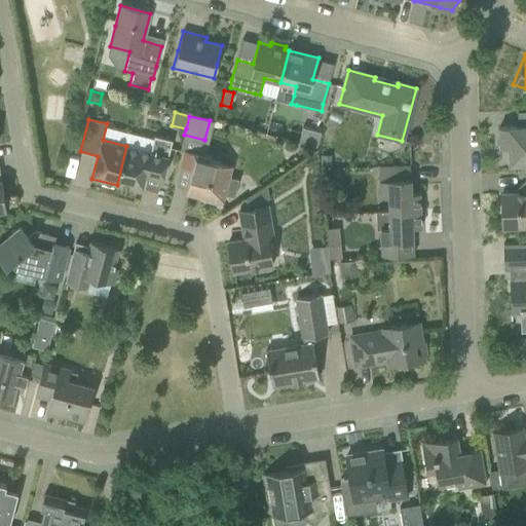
[(525,125),(519,126),(499,127),(499,148),(509,148),(509,164),(525,162),(525,125)]
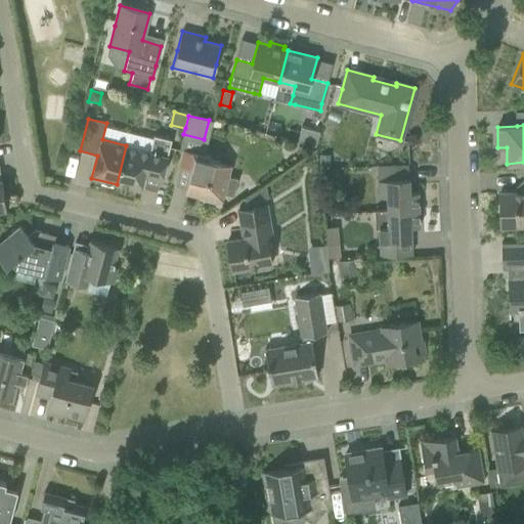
[(316,145),(320,132),(301,127),(298,140),(316,145)]
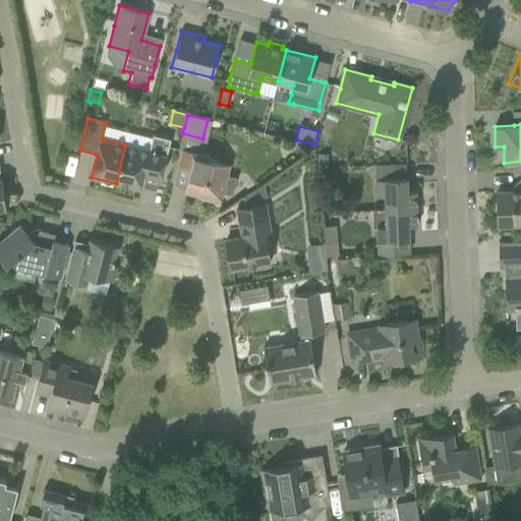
[(125,145),(116,183),(139,189),(143,174),(161,178),(171,138),(153,134),(149,151),(125,145)]
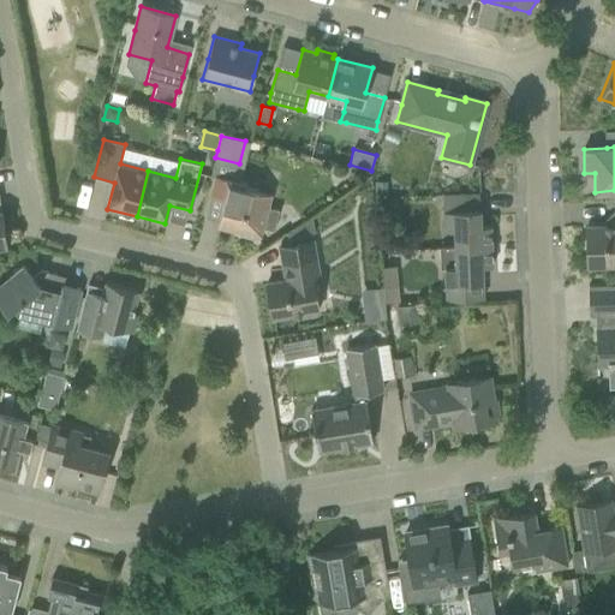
[(216,175),(212,195),(225,198),(218,227),(239,232),(238,236),(258,240),(262,227),(274,230),(279,209),(268,207),(272,193),(245,187),(246,183),(216,175)]
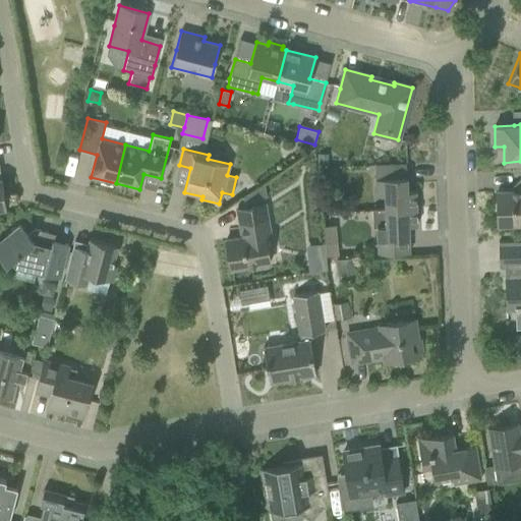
[(327,155),(316,156),(317,165),(328,165),(327,155)]
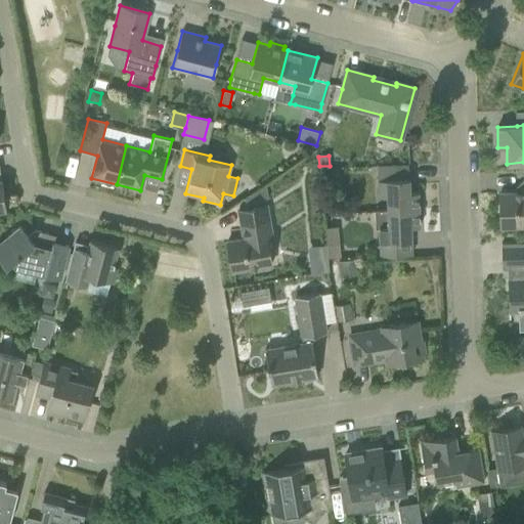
[(387,194),(388,210),(388,211),(419,210),(418,192),(409,192),(408,165),(377,167),(378,194),(387,194)]
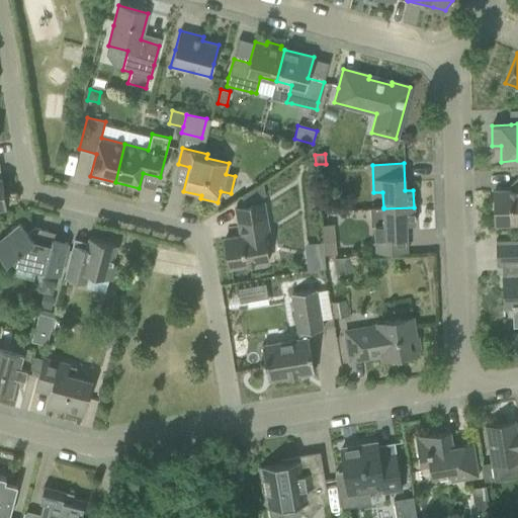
[(517,222),(517,184),(513,184),(510,188),(510,190),(494,191),(495,224),(517,222)]
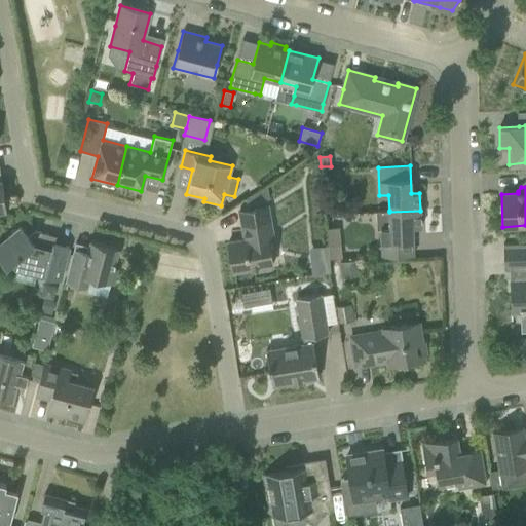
[(258,191),(245,198),(247,205),(264,202),(269,198),(267,188),(258,191)]
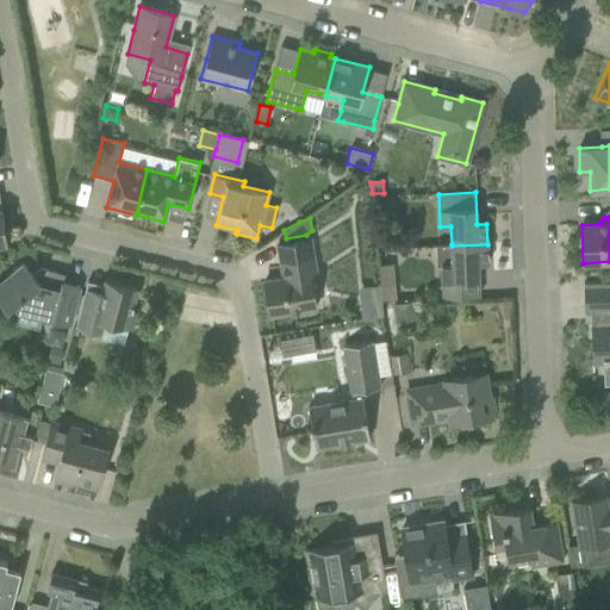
[(278,244),(280,265),(287,263),(290,277),(265,280),(271,316),(298,311),(299,315),(311,312),(311,309),(316,307),(312,290),(319,288),(311,240),(278,244)]
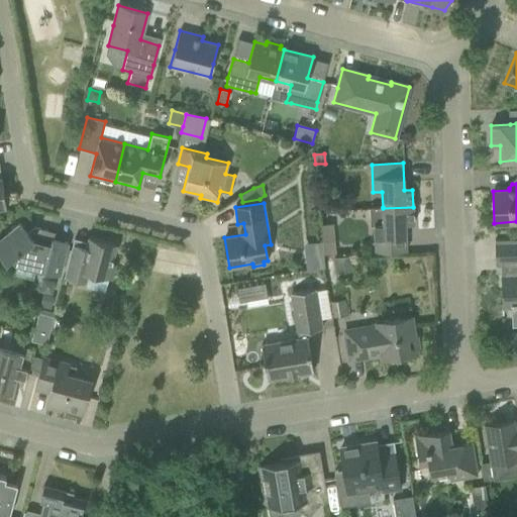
[(414,223),(413,207),(383,208),(383,207),(371,208),(371,221),(375,224),(376,251),(406,250),(405,224),(414,223)]
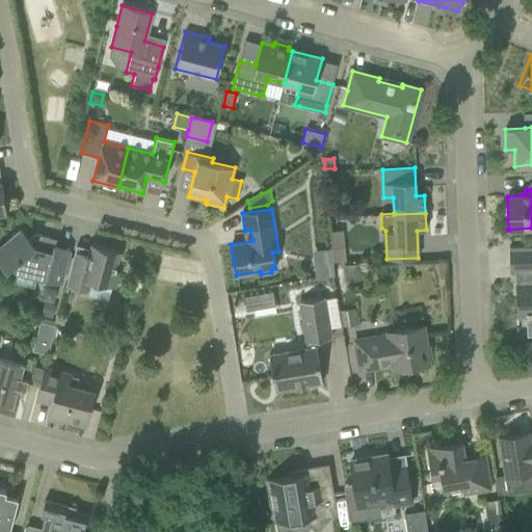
[(53,239),(49,238),(35,234),(28,240),(20,231),(4,243),(0,246),(0,262),(6,269),(20,272),(35,277),(60,284),(64,270),(70,249),(52,245),(53,239)]
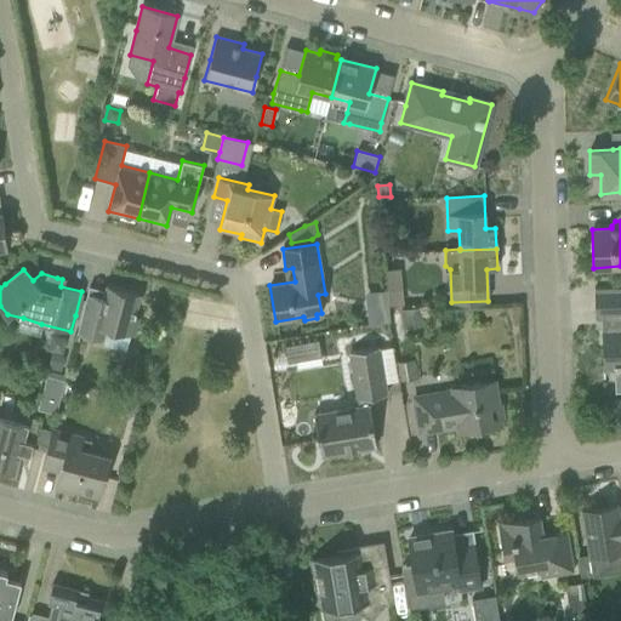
[(107,329),(110,330),(134,336),(138,318),(134,317),(140,294),(107,285),(102,302),(86,297),(80,320),(77,332),(104,340),(107,329)]
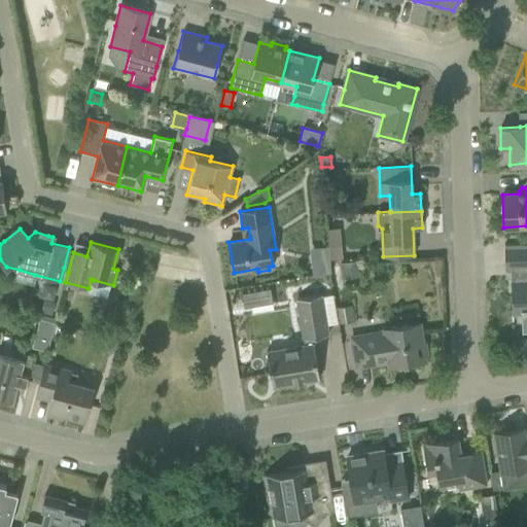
[(339,243),(327,244),(328,259),(340,258),(339,243)]
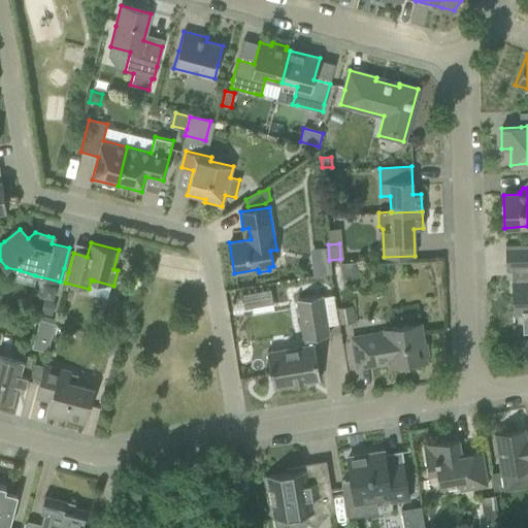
[(527,244),(526,244),(505,245),(505,271),(512,271),(516,271),(517,282),(512,282),(513,312),(514,312),(514,310),(522,309),(522,316),(523,333),(527,332),(527,244)]
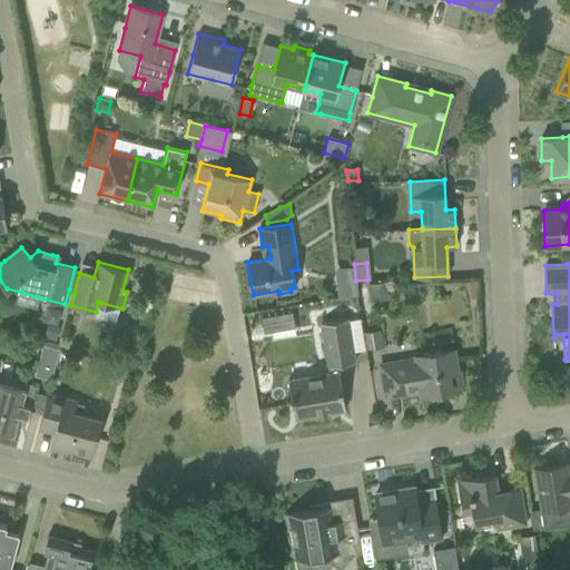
[(367,286),(371,303),(390,300),(386,282),(367,286)]
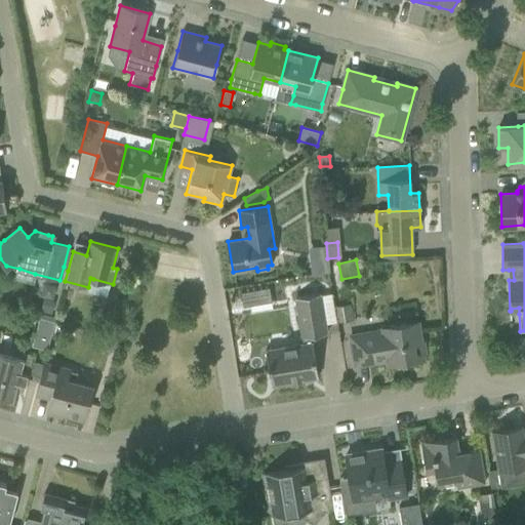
[(296,277),(281,277),(281,295),(296,296),(296,277)]
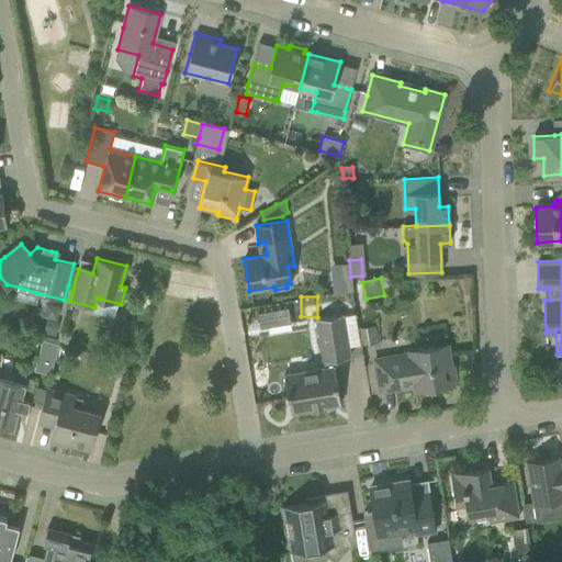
[(46,305),(42,318),(55,322),(58,308),(46,305)]
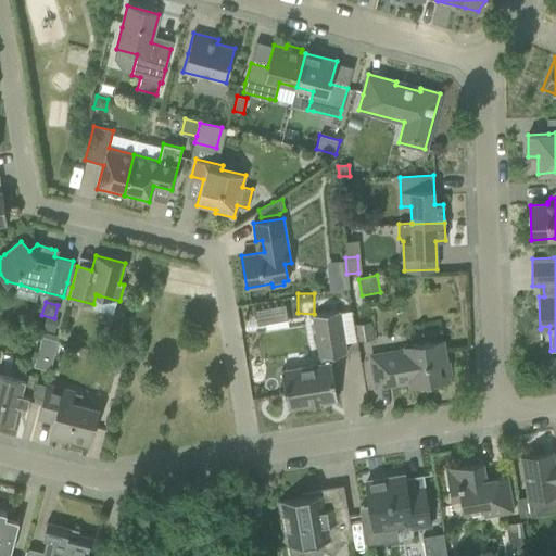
[(255,326),(287,318),(283,303),(252,311),(255,326)]
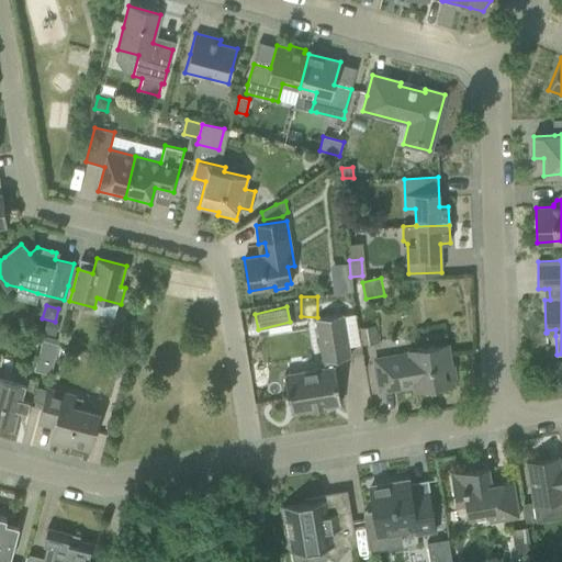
[(305,371),(284,375),(290,412),(340,403),(337,382),(334,360),(349,358),(343,314),(322,317),(316,318),(325,368),(305,371)]
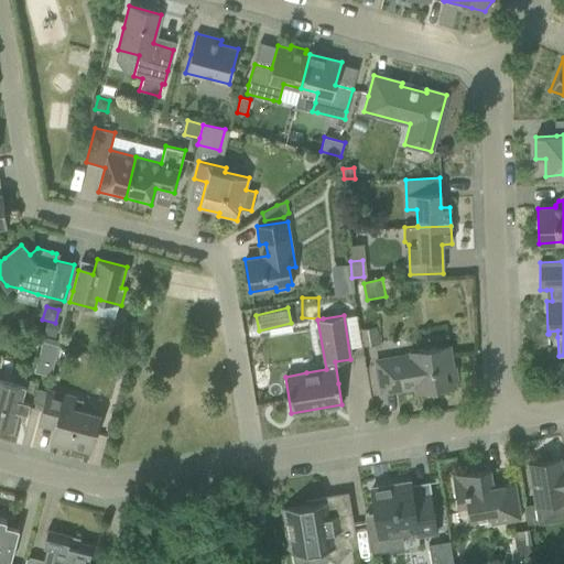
[(45,322),(42,336),(54,339),(57,325),(45,322)]
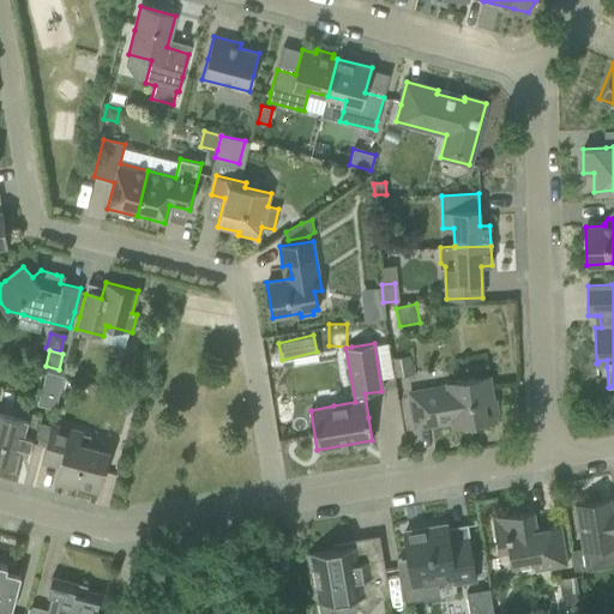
[(55,409),(64,375),(46,371),(37,404),(55,409)]
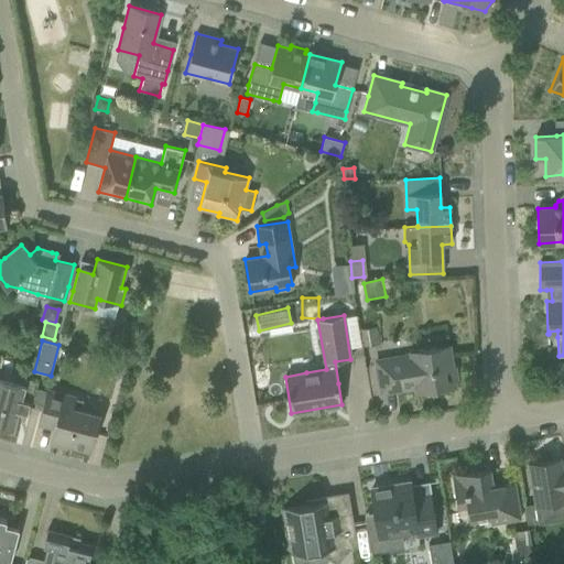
[(114,345),(110,358),(125,362),(128,348),(114,345)]
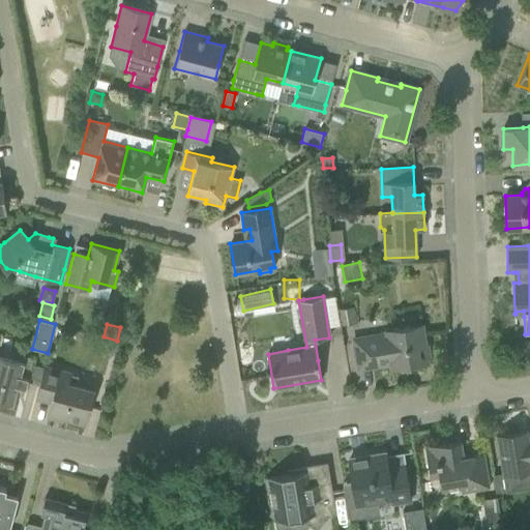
[(358,369),(391,363),(405,361),(406,366),(428,362),(427,357),(430,357),(428,344),(424,345),(421,324),(386,330),(386,333),(353,340),(355,349),(358,369)]
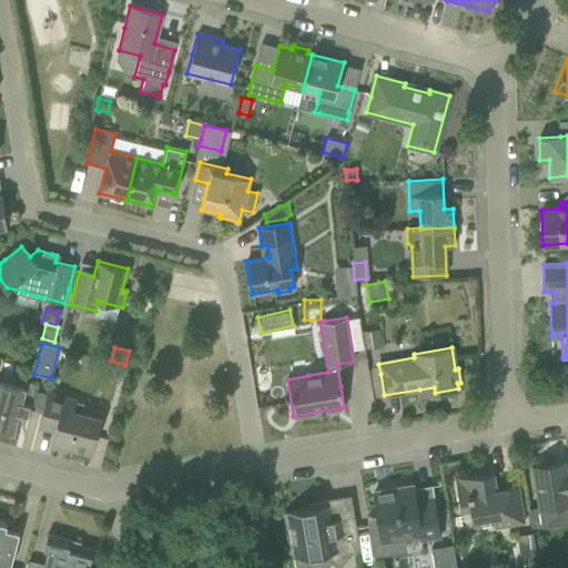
[(0,428),(13,433),(19,414),(27,415),(33,394),(36,384),(23,381),(24,378),(14,376),(12,385),(0,381),(0,428)]
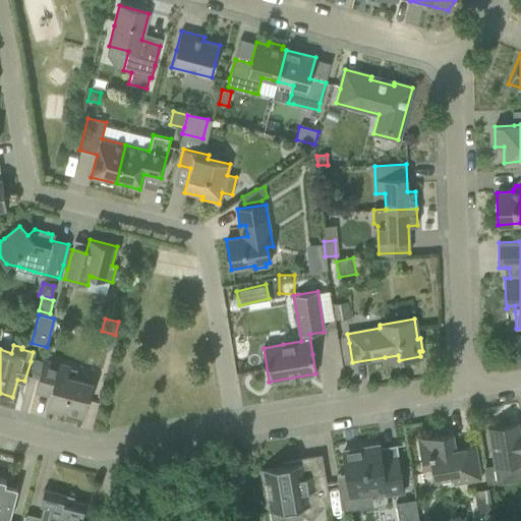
[(34,358),(31,371),(32,371),(40,373),(41,370),(43,361),(34,358)]
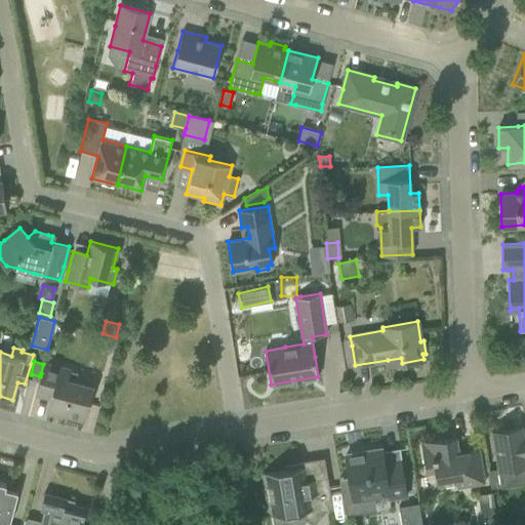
[(40,376),(35,394),(51,398),(48,409),(84,419),(89,399),(92,387),(75,382),(77,372),(69,370),(43,364),(41,373),(40,376)]
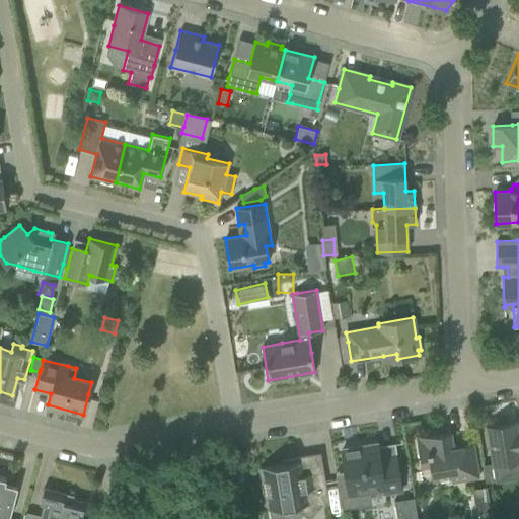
[(516,421),(486,426),(489,446),(493,464),(493,465),(496,482),(496,485),(518,479),(518,428),(518,429),(516,421)]
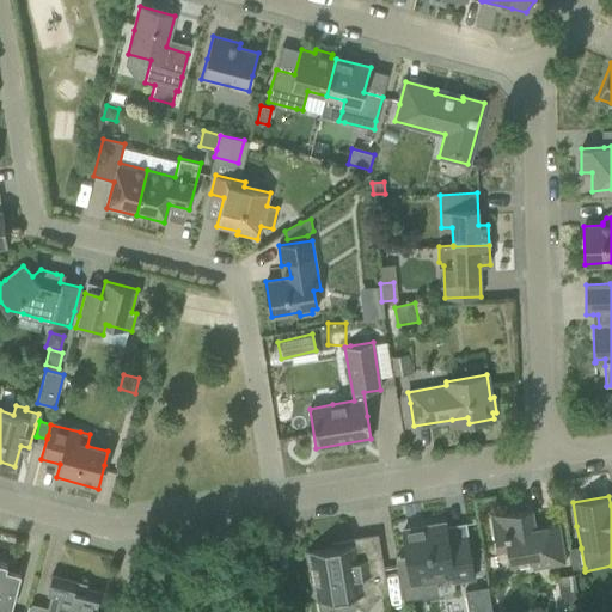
[(533,569),(565,563),(562,546),(558,524),(534,527),(532,509),(490,516),(494,539),(496,552),(507,550),(509,565),(532,562),(533,569)]
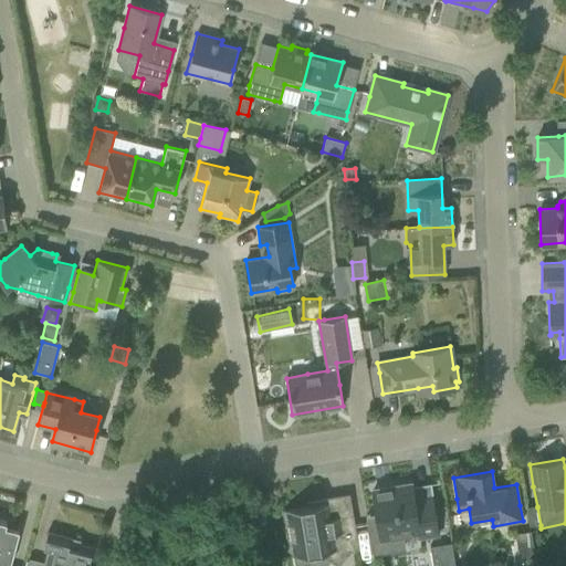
[(373,491),(377,515),(367,516),(374,555),(407,549),(404,534),(418,532),(419,537),(439,534),(436,516),(432,494),(413,498),(411,484),(373,491)]
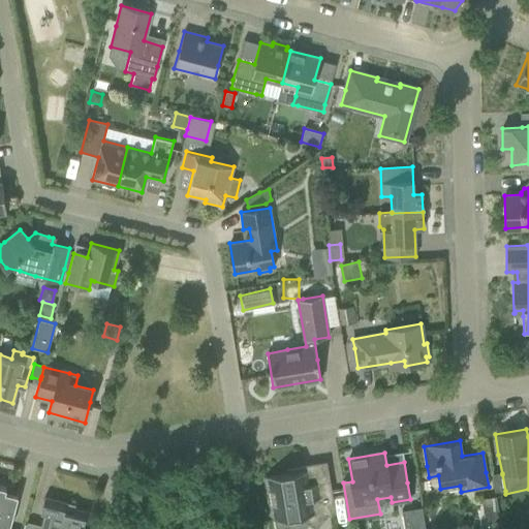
[(263,478),(271,521),(298,516),(315,528),(316,528),(328,514),(334,512),(325,463),(300,467),(301,472),(292,473),(292,472),(260,477),(260,478),(263,478)]
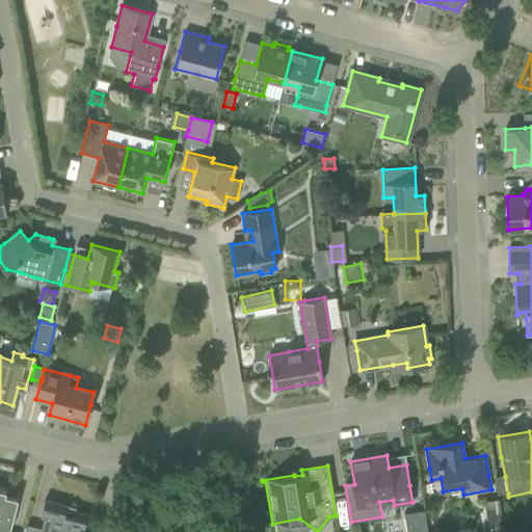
[(505,476),(495,478),(497,496),(508,494),(505,477),(505,476)]
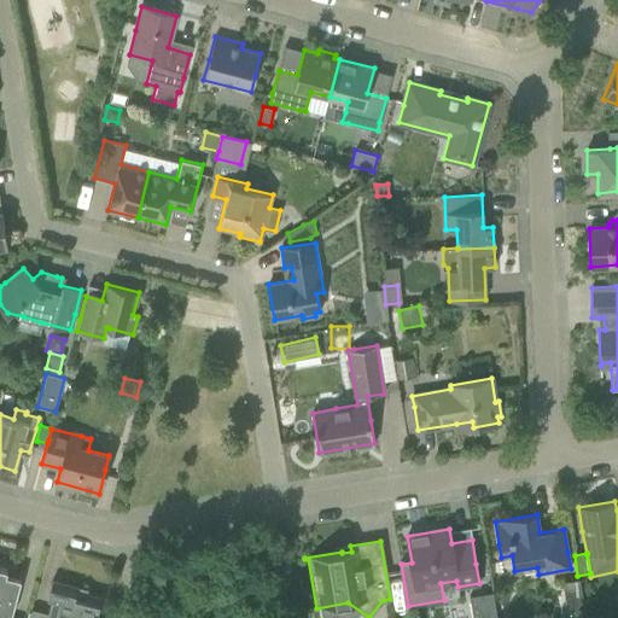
[(497,558),(487,560),(490,578),(501,577),(497,558)]
